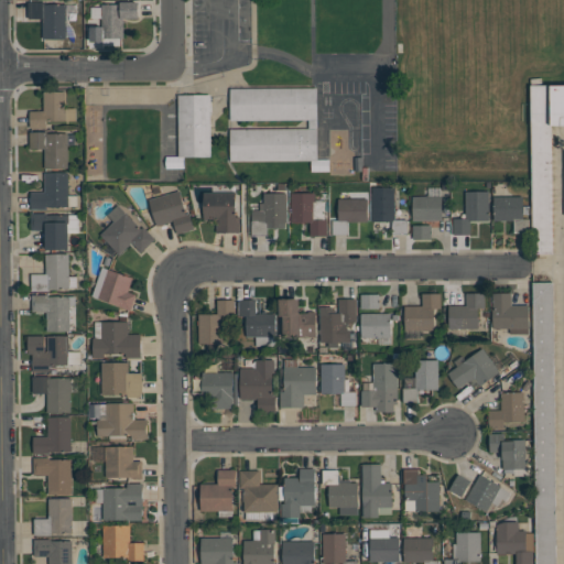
[(28,2),(44,2),(44,4),(65,4),(66,39),(44,39),(43,18),(29,18),(28,2)]
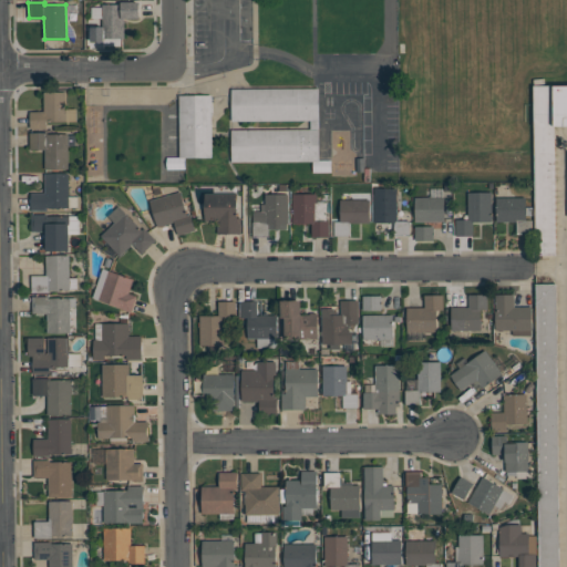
[(102,3),(121,4),(121,2),(140,2),(140,18),(124,18),(124,38),(103,38),(102,3)]
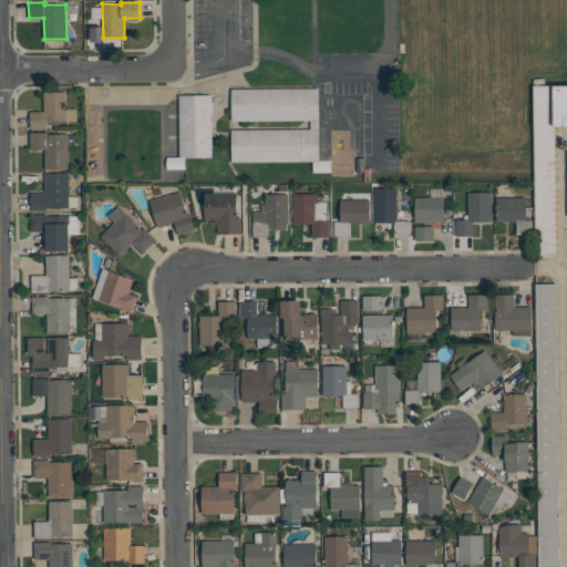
[(566,85),(534,86),(535,239),(542,254),(556,254),(555,126),(566,126),(566,85)]
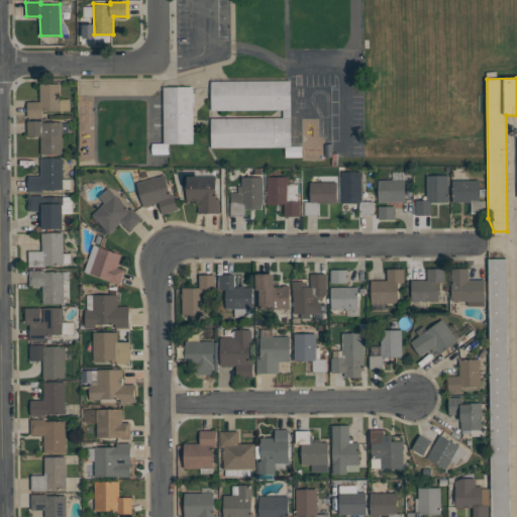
[(212,110),(291,110),(291,81),(211,81),(212,110)]
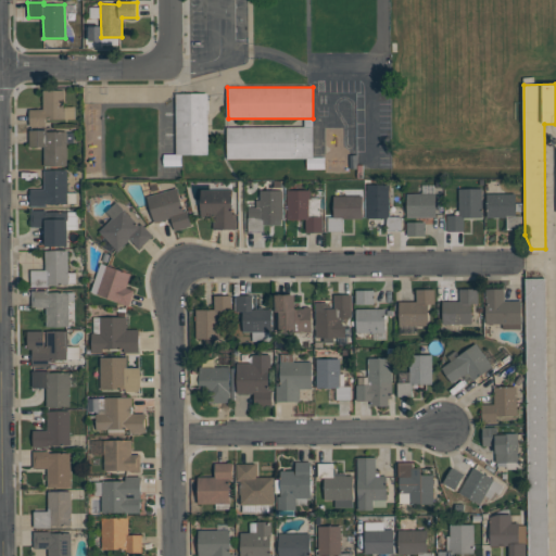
[(30,110),(45,109),(43,90),(65,90),(65,106),(75,106),(75,118),(46,118),(46,125),(30,125),(30,110)]
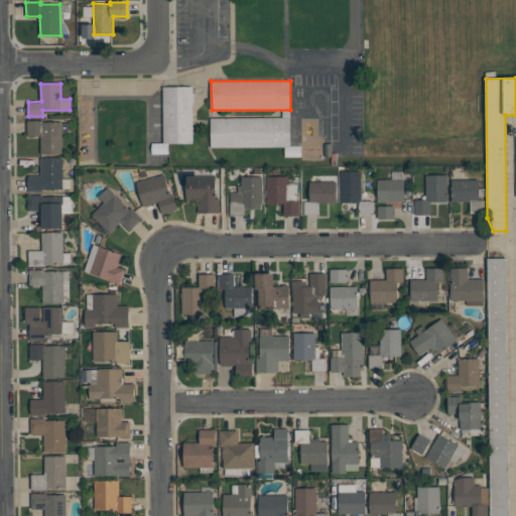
[(192,87),(163,87),(164,144),(194,144),(192,87)]
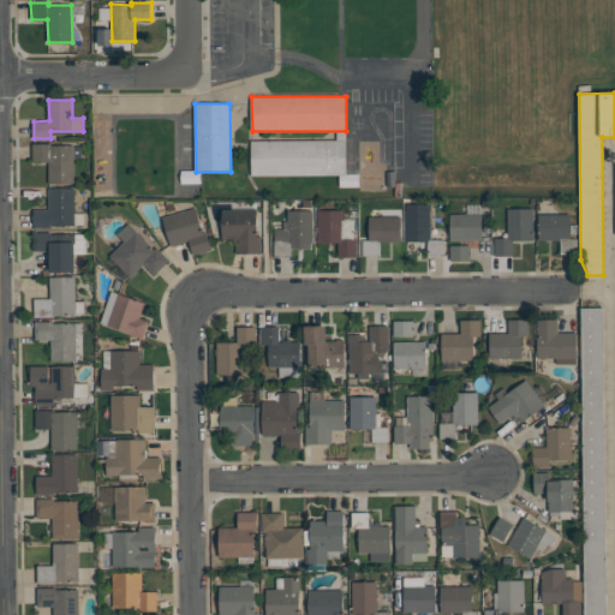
[(251,177),(340,175),(340,186),(347,186),(346,139),(251,141),(251,177)]
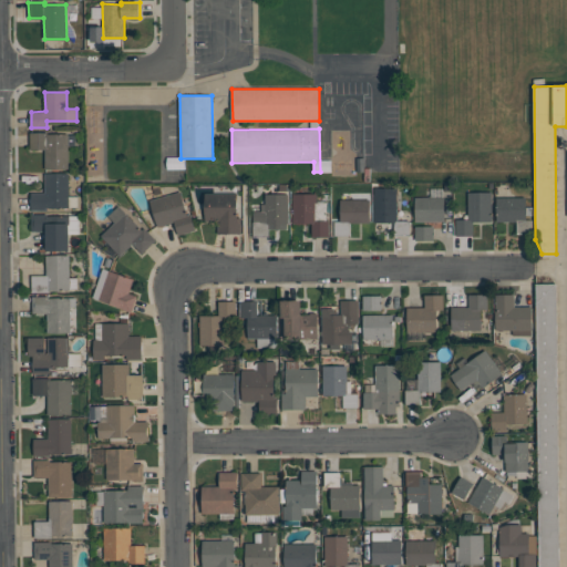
[(30,133),(48,133),(48,134),(69,134),(69,169),(45,169),(45,150),(31,151),(30,133)]
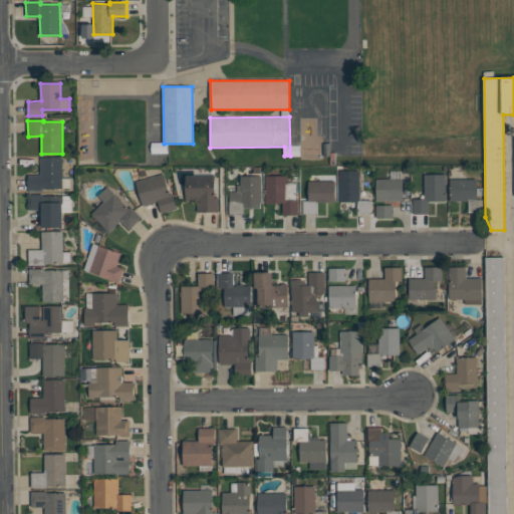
[(28,175),(41,175),(40,157),(61,157),(61,190),(28,191),(28,175)]
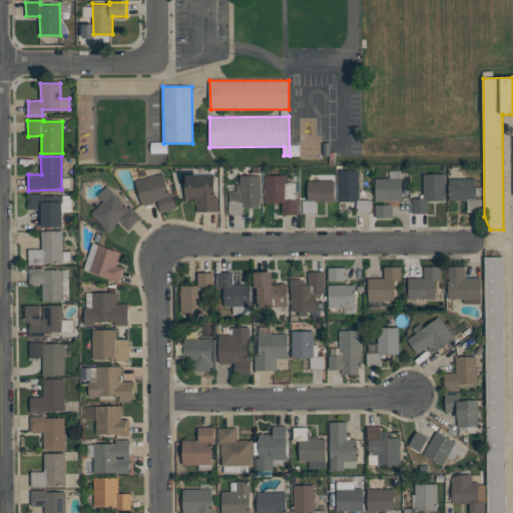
[(376,178),(391,178),(391,170),(401,170),(401,177),(402,177),(402,200),(400,200),(400,206),(393,206),(393,200),(376,200),(376,178)]
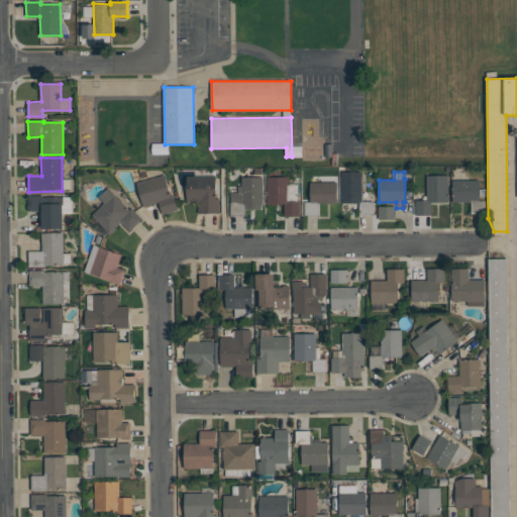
[(136,182),(165,174),(172,198),(175,197),(179,210),(163,214),(160,202),(142,206),(136,182)]
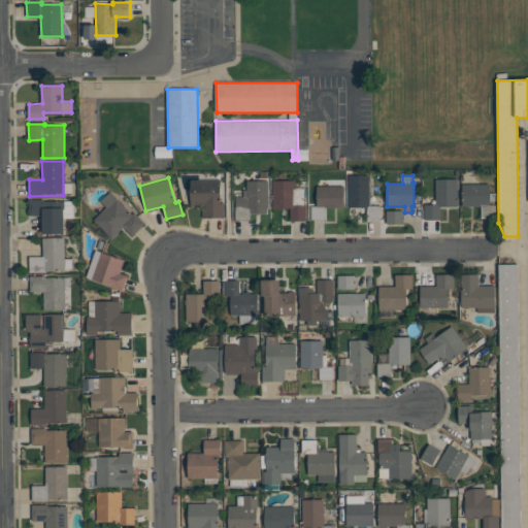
[(349,179),(370,178),(370,205),(383,205),(383,219),(367,219),(367,206),(350,206),(349,179)]
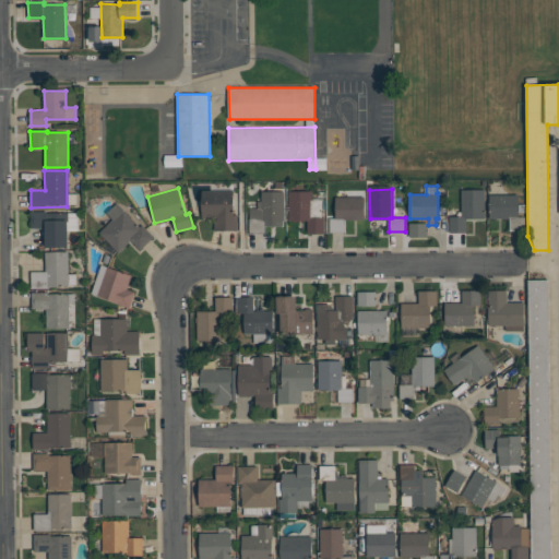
[(260,190),(284,190),(284,219),(276,219),(276,226),(270,226),(270,219),(264,219),(264,234),(250,234),(249,219),(251,219),(251,209),(257,209),(257,200),(261,200),(260,190)]
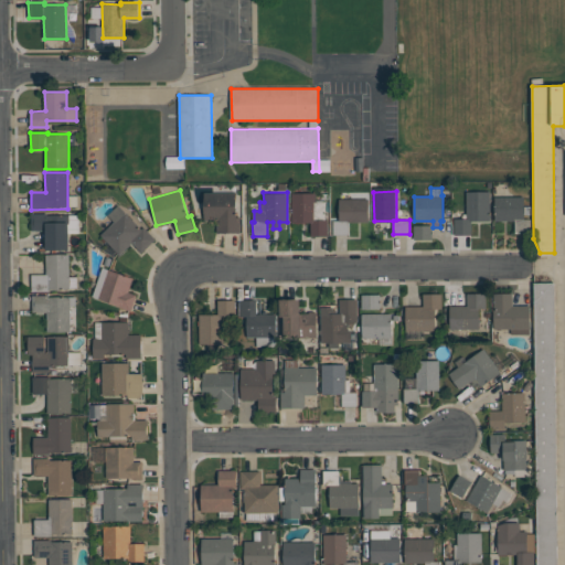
[(466,192),(489,192),(490,221),(470,221),(471,235),(455,235),(454,219),(466,219),(466,192)]
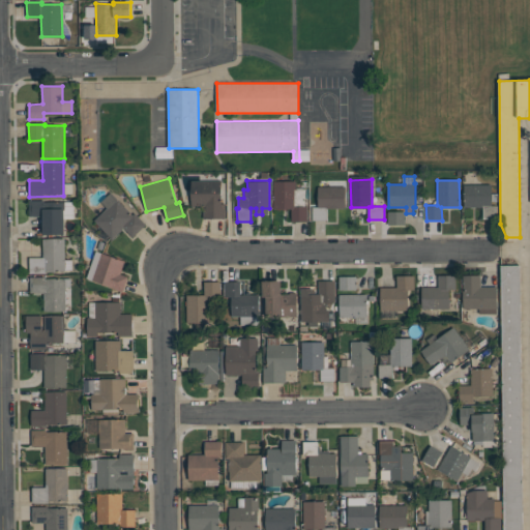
[(192,181),(222,181),(222,204),(226,204),(226,218),(204,218),(204,206),(192,206),(192,181)]
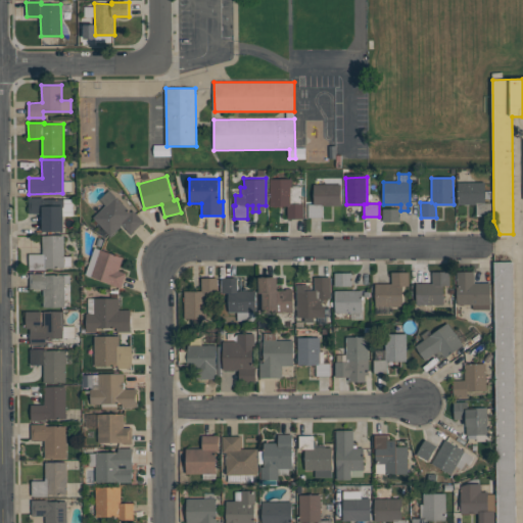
[(269,179),(291,179),(291,187),(300,187),(301,203),(302,203),(303,219),(288,220),(287,206),(270,206),(269,179)]
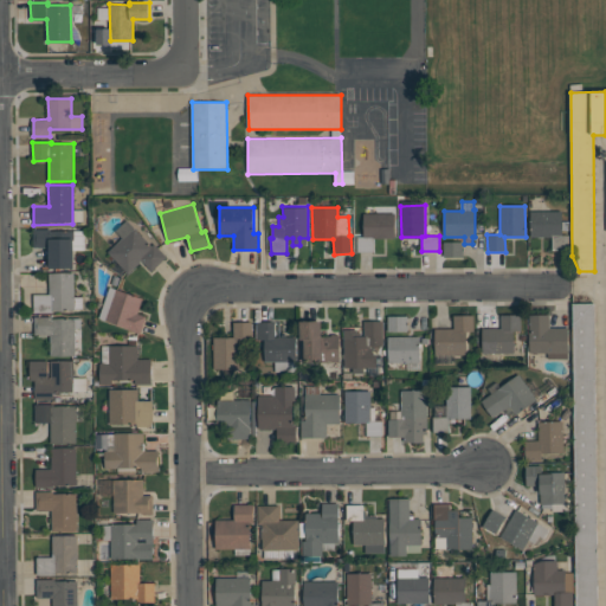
[(530,211),(562,211),(562,236),(568,236),(568,250),(552,250),(552,237),(530,237),(530,211)]
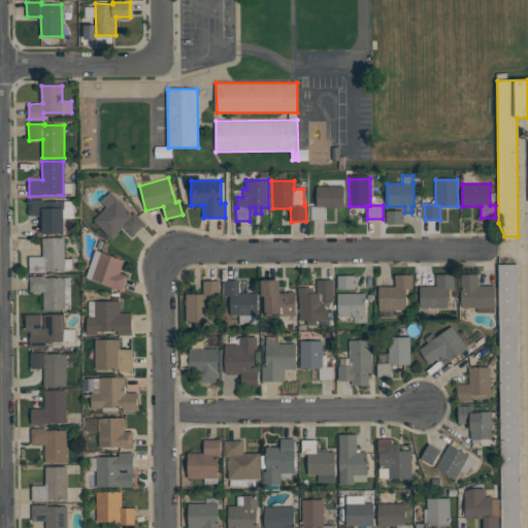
[(317,186),(344,186),(344,207),(326,207),(326,219),(311,219),(311,206),(317,206),(317,186)]
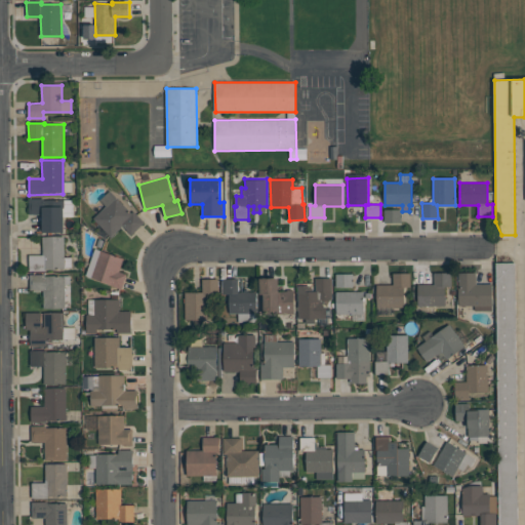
[(93,218),(106,206),(99,200),(110,190),(131,212),(133,211),(145,223),(131,235),(122,226),(111,236),(93,218)]
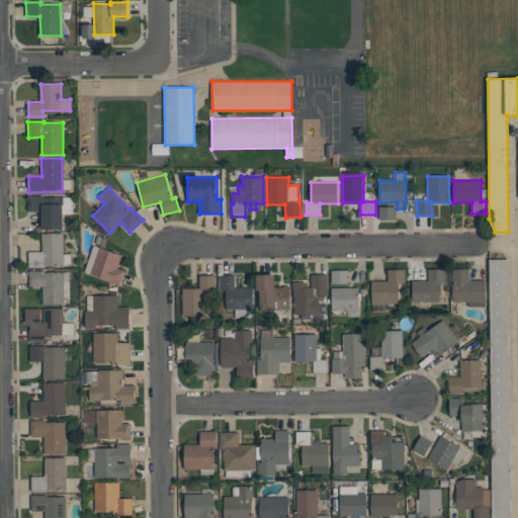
[(28,196),(44,196),(44,197),(72,197),(72,213),(63,213),(63,229),(41,229),(41,211),(28,211),(28,196)]
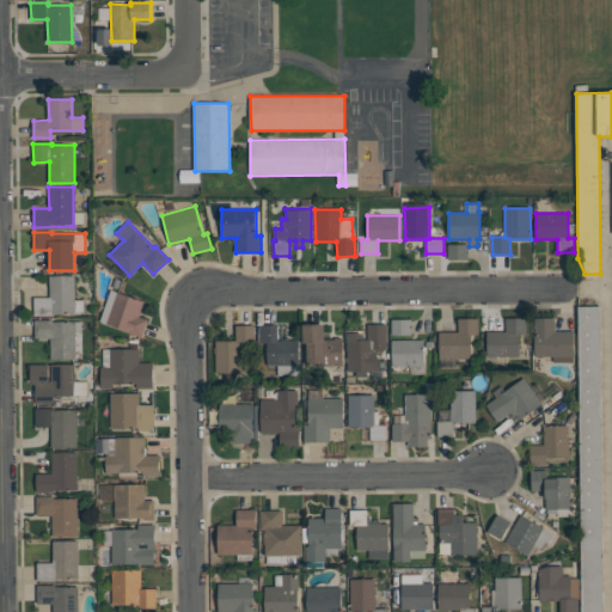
[(448,244),(467,243),(469,261),(448,261),(448,252),(446,252),(446,246),(448,246),(448,244)]
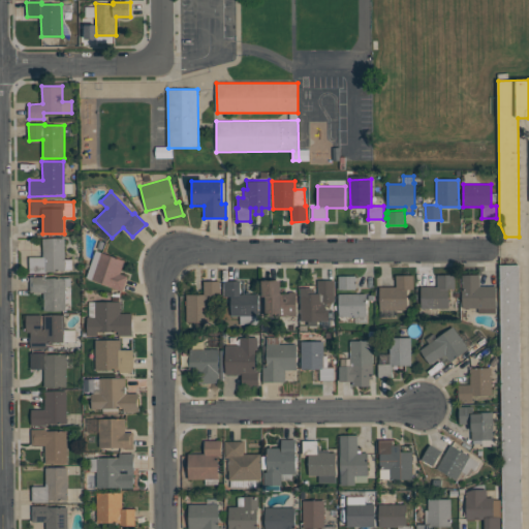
[(42,238),(64,238),(64,259),(71,259),(71,270),(65,270),(65,271),(45,271),(45,273),(29,273),(29,257),(42,257),(42,238)]
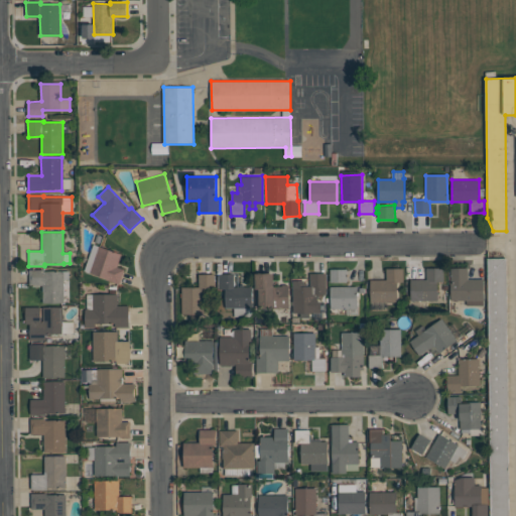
[(94,244),(122,254),(118,267),(126,269),(121,283),(84,271),(94,244)]
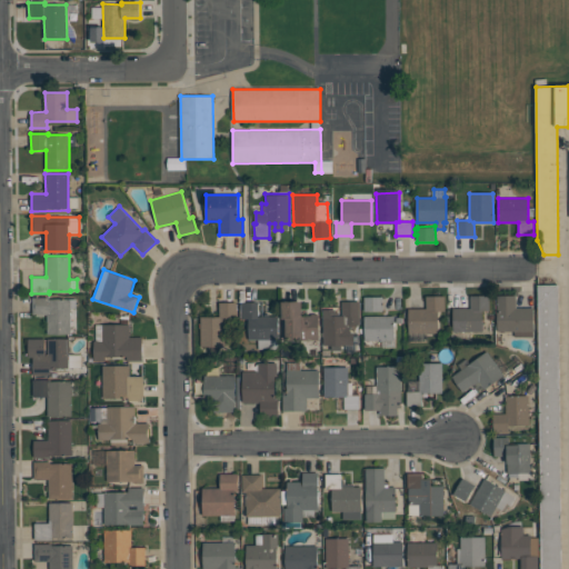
[(453,309),(471,308),(471,297),(489,296),(490,311),(482,311),(482,330),(453,331),(453,309)]
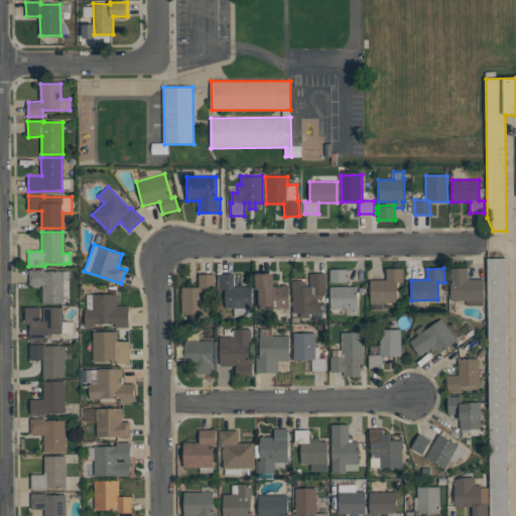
[(484,279),(484,300),(452,300),(450,268),(468,268),(468,279),(484,279)]
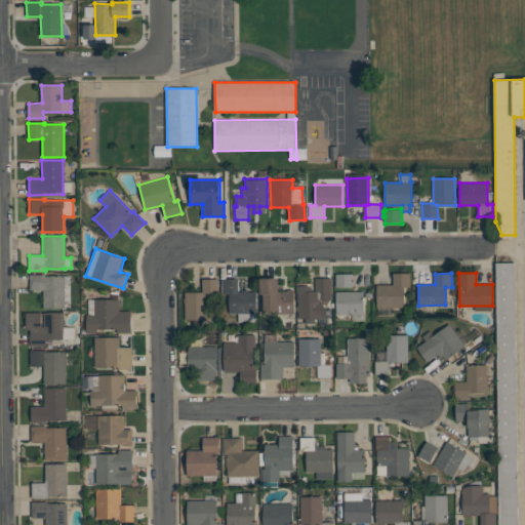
[(30,274),(45,274),(45,276),(70,276),(71,284),(66,284),(66,309),(44,309),(43,290),(30,290),(30,274)]
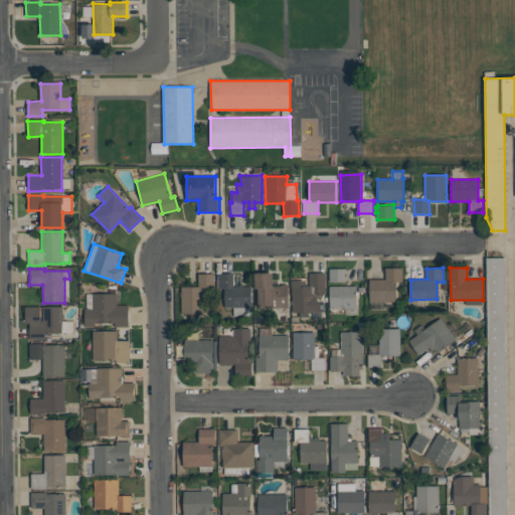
[(330,282),(346,282),(346,269),(329,269),(330,282)]
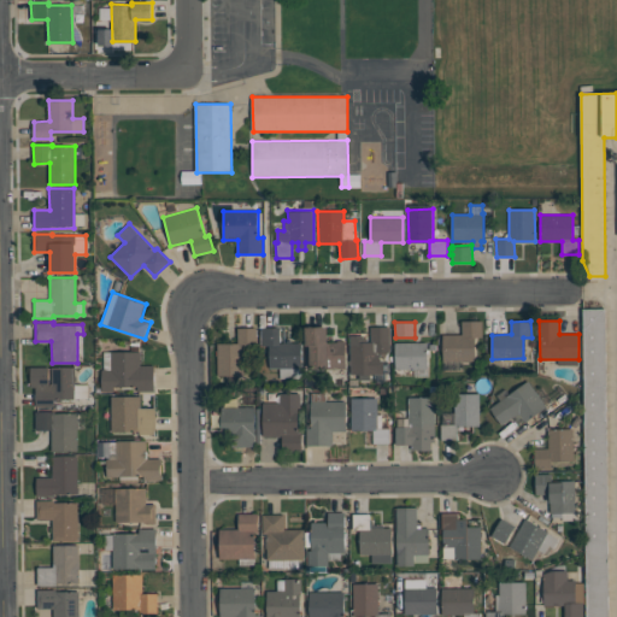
[(442,335),(463,335),(463,322),(482,322),(482,338),(475,338),(475,359),(442,360),(442,335)]
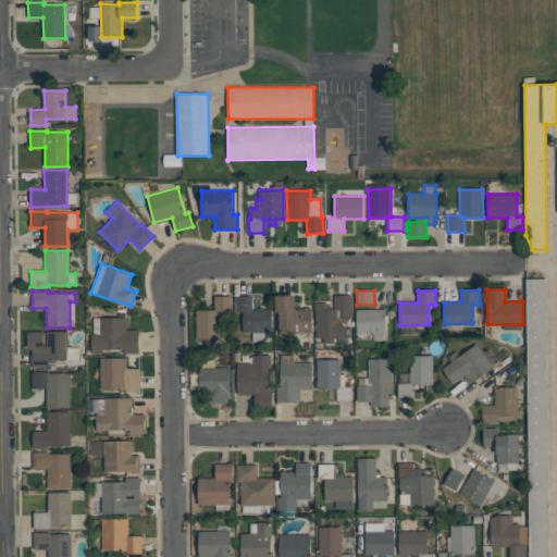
[(275,295),(296,295),(296,309),(304,309),(306,307),(310,307),(312,309),(312,333),(280,333),(280,312),(276,312),(275,295)]
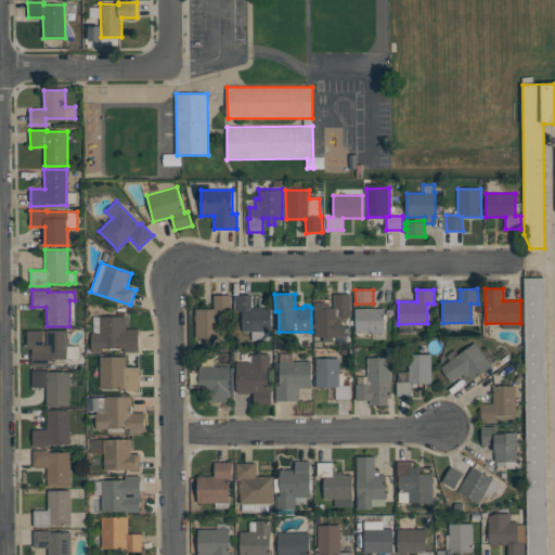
[(315,337),(315,301),(334,301),(333,294),(350,294),(350,315),(339,315),(339,319),(341,319),(341,324),(345,324),(345,336),(333,337),(333,341),(323,341),(322,337),(315,337)]
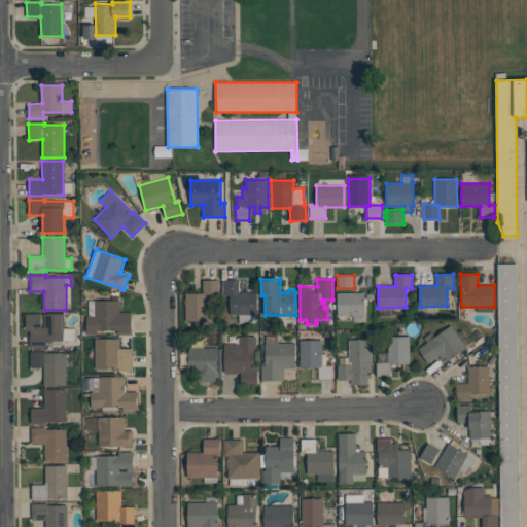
[(186,293),(203,293),(203,280),(219,280),(219,294),(209,294),(210,320),(204,320),(204,328),(195,328),(195,321),(187,321),(186,304),(184,304),(184,300),(186,300),(186,293)]
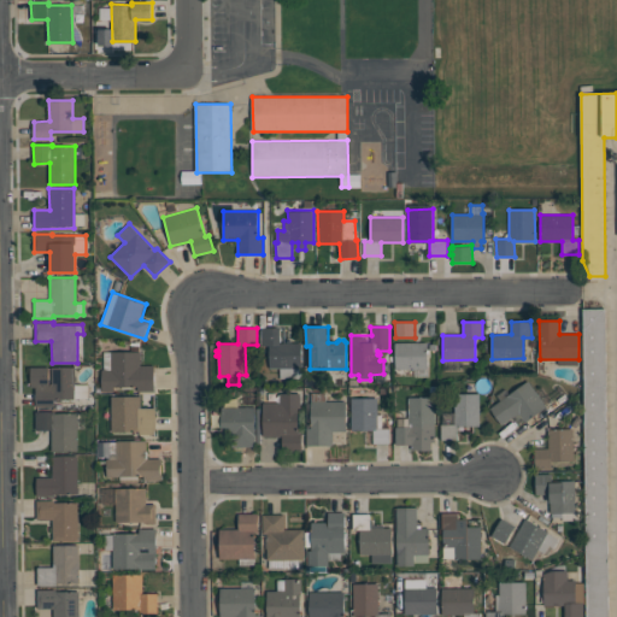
[(263,328),(281,328),(281,344),(303,342),(303,368),(300,368),(300,378),(280,378),(280,368),(270,368),(269,345),(263,345),(263,328)]
